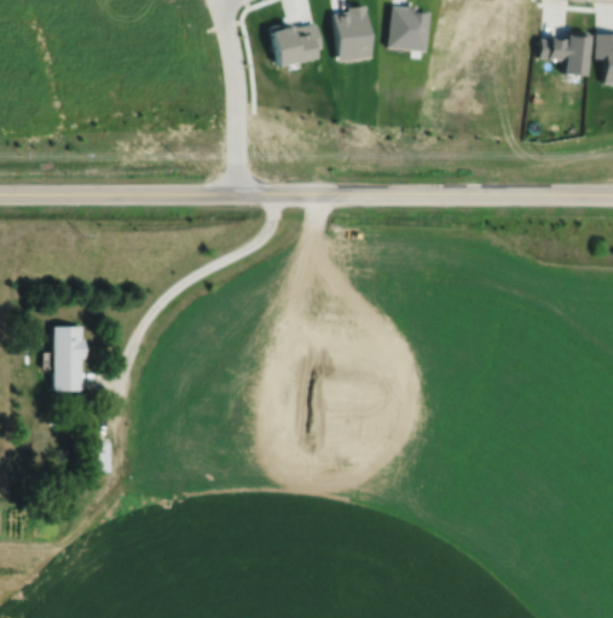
[(394,6),(391,48),(431,52),(434,12),(420,11),(421,6),(411,5),(411,9),(394,6)]
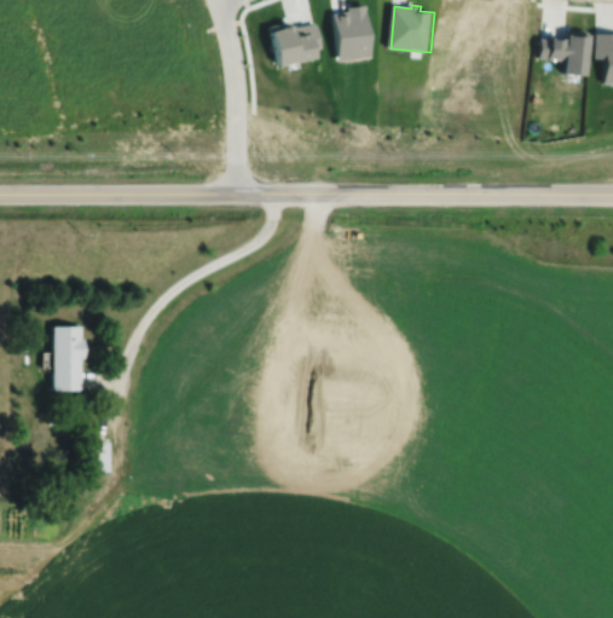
[(336,16),(340,55),(350,53),(350,58),(374,56),(368,6),(351,9),(352,13),(336,16)]
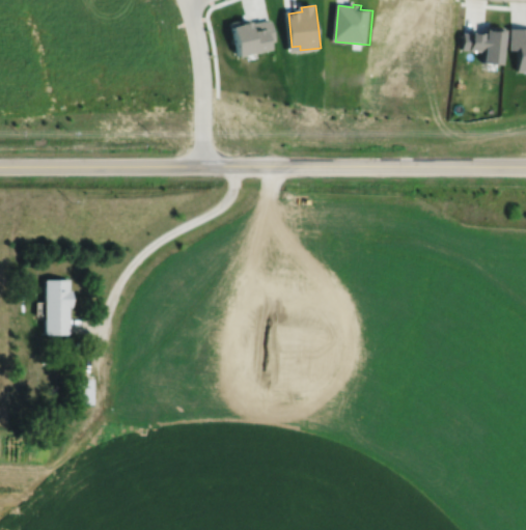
[(233,23),(241,58),(275,50),(273,43),(279,42),(275,22),(268,23),(268,21),(254,24),(253,19),(233,23)]
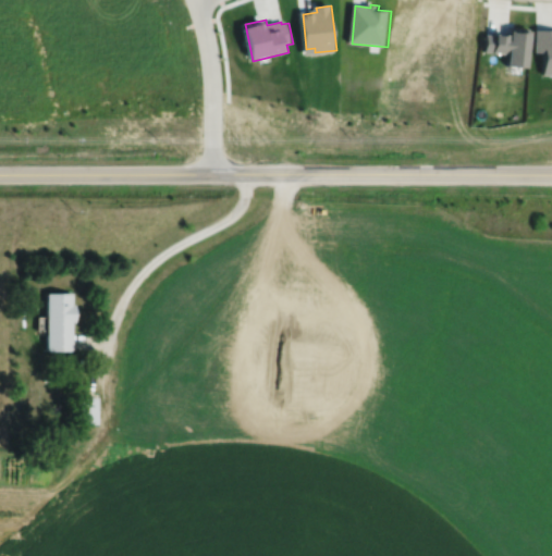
[(491,36),(489,53),(512,54),(511,68),(530,69),(534,31),(514,28),(514,37),(512,37),(512,36),(499,35),(499,37),(491,36)]
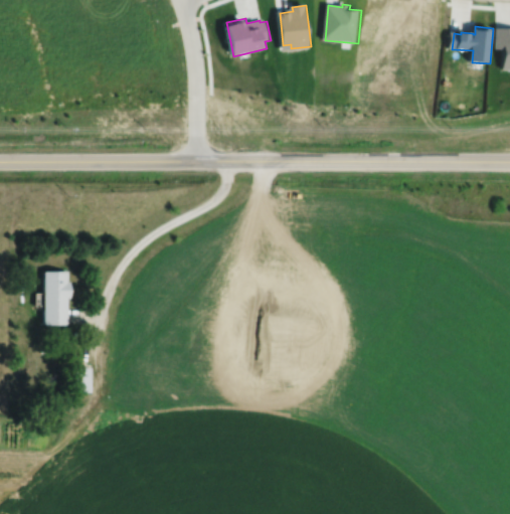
[(509,28),(500,28),(499,49),(506,49),(505,70),(509,70),(509,28)]
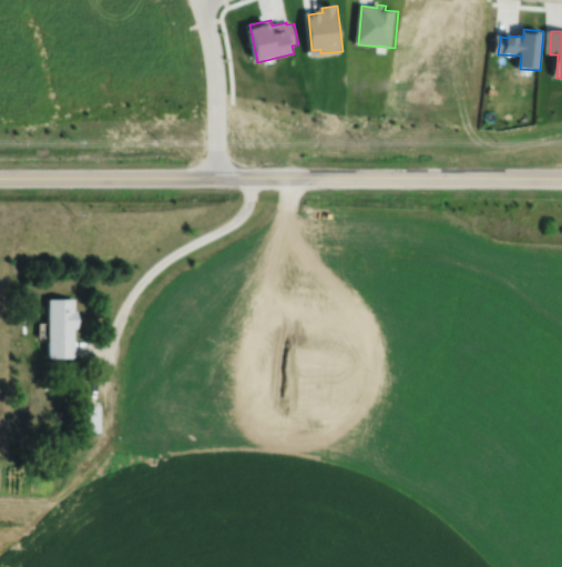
[(50,300),(50,357),(77,357),(77,328),(79,328),(80,311),(77,311),(77,300),(50,300)]
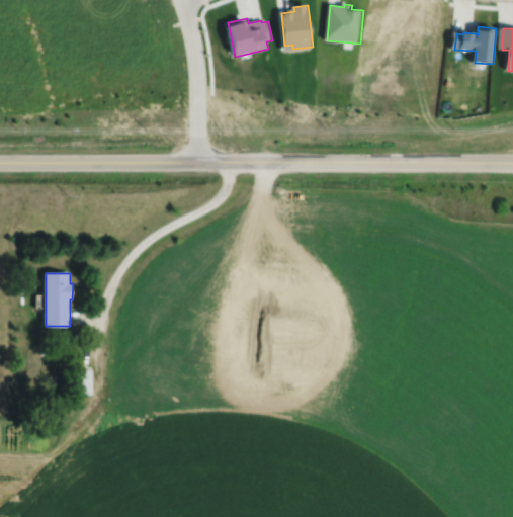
[(75,370),(76,395),(93,395),(93,370),(75,370)]
